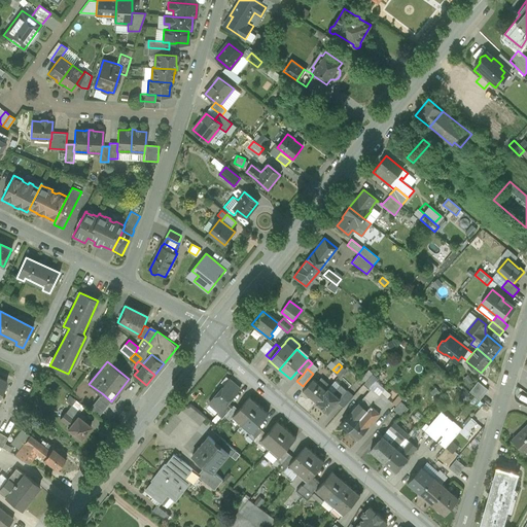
[(374,374),(363,384),(369,389),(375,382),(378,378),(374,374)]
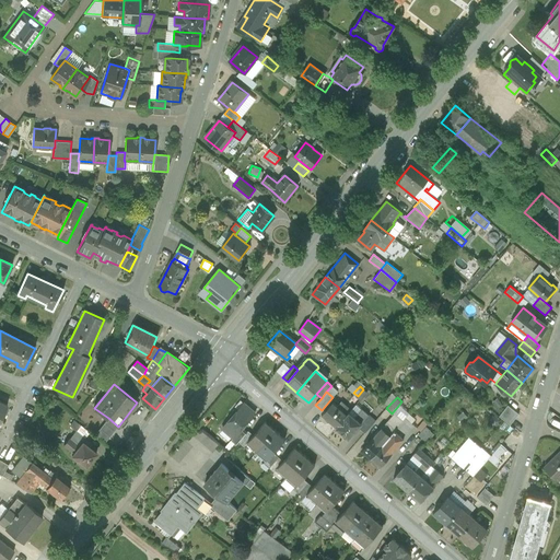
[(491,400),(496,408),(502,404),(497,397),(491,400)]
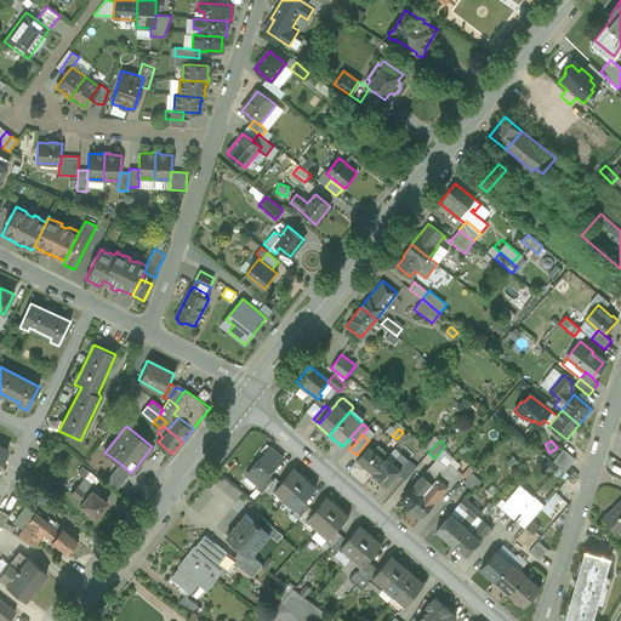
[(261,455),(252,465),(254,467),(246,474),(258,485),(268,476),(283,457),(271,446),(263,455),(261,455)]
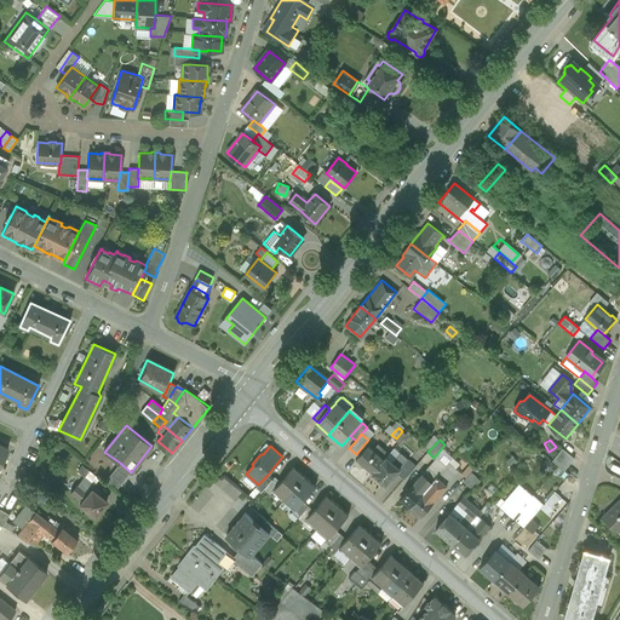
[(384,459),(368,446),(356,459),(372,472),(384,459)]
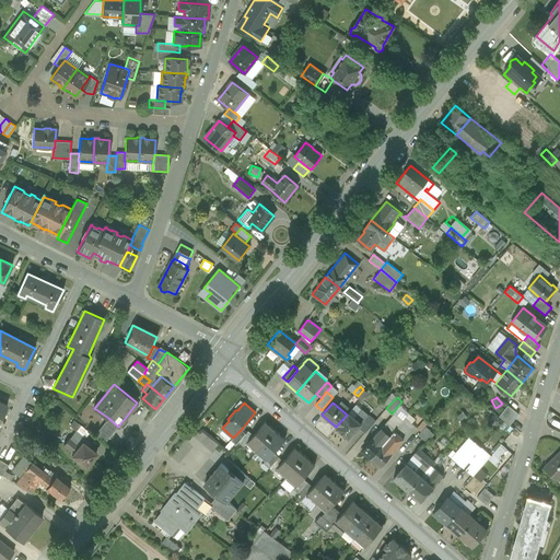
[(518,413),(508,405),(499,416),(510,424),(518,413)]
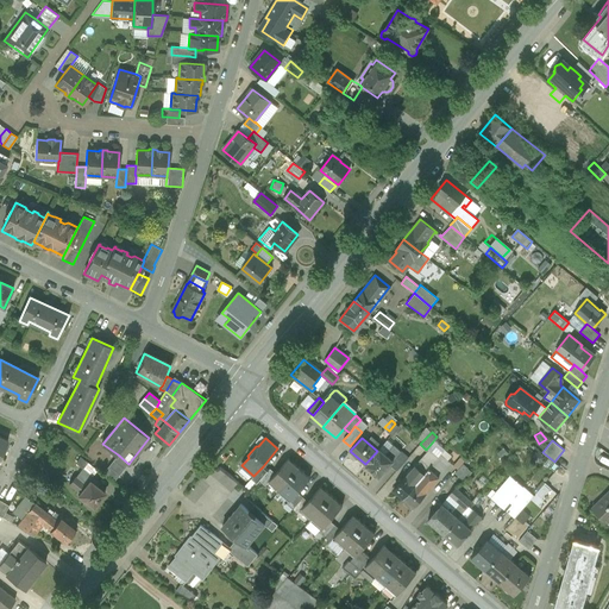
[(427,451),(407,473),(394,488),(405,497),(429,468),(441,454),(445,451),(433,441),(426,450),(427,451)]
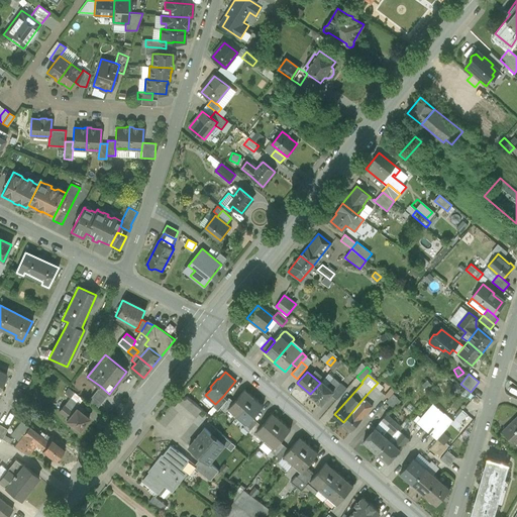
[(328,385),(323,380),(320,383),(310,394),(322,404),(331,394),(341,383),(334,377),(328,385)]
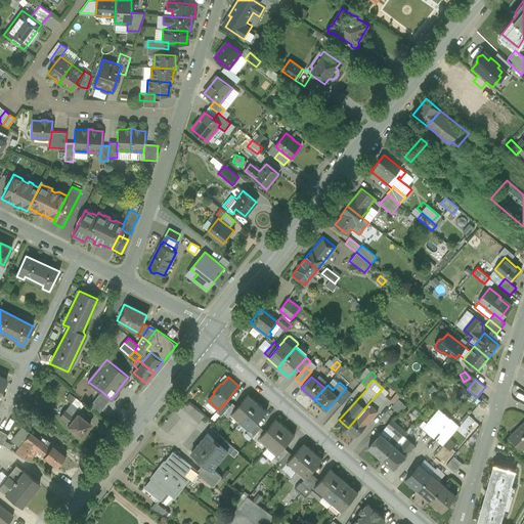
[(346,388),(336,399),(342,404),(352,393),(346,388)]
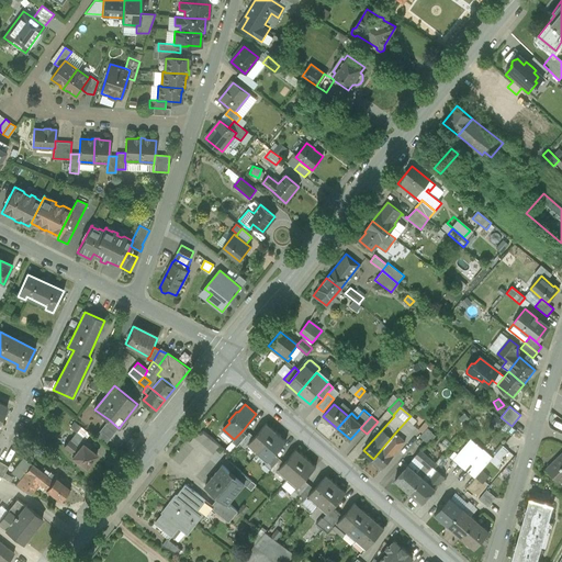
[(109,419),(96,436),(105,444),(119,428),(109,419)]
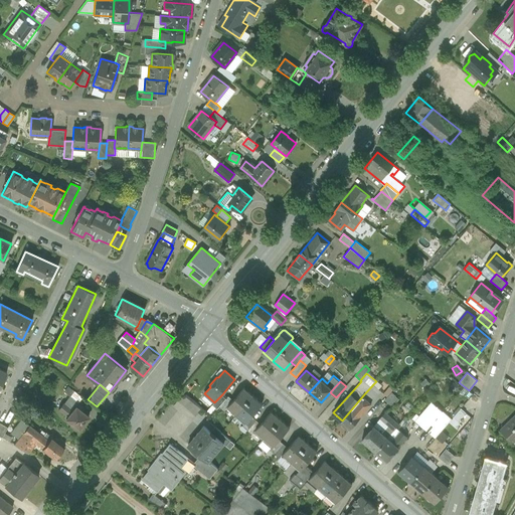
[(373,384),(363,395),(371,402),(381,391),(373,384)]
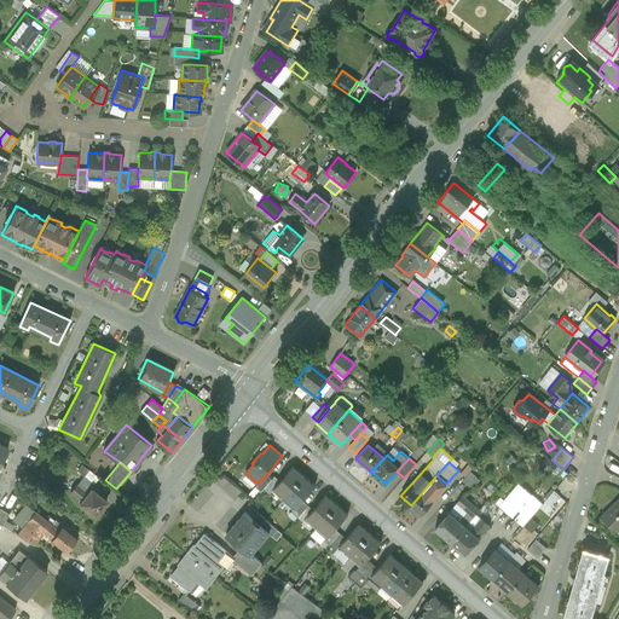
[(279,481),(272,491),(283,499),(304,475),(293,467),(279,481)]
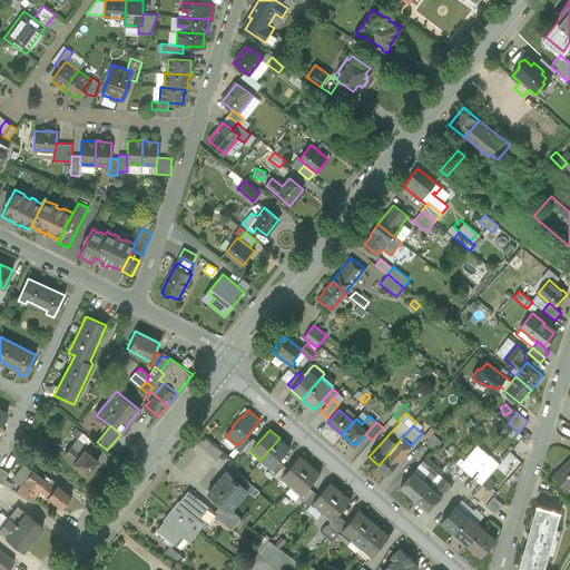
[(433,434),(425,443),(431,446),(438,438),(433,434)]
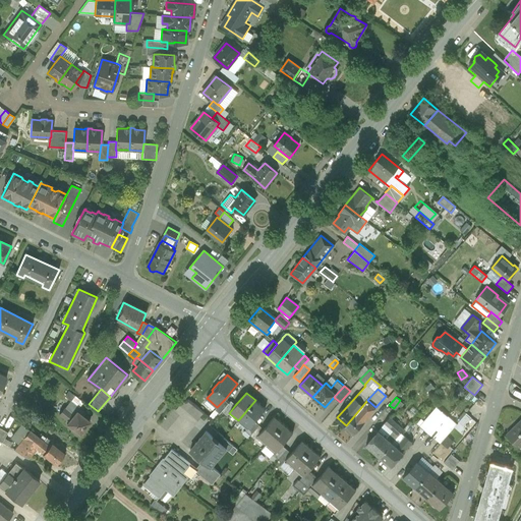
[(225,399),(217,407),(215,410),(220,414),(222,411),(229,403),(225,399)]
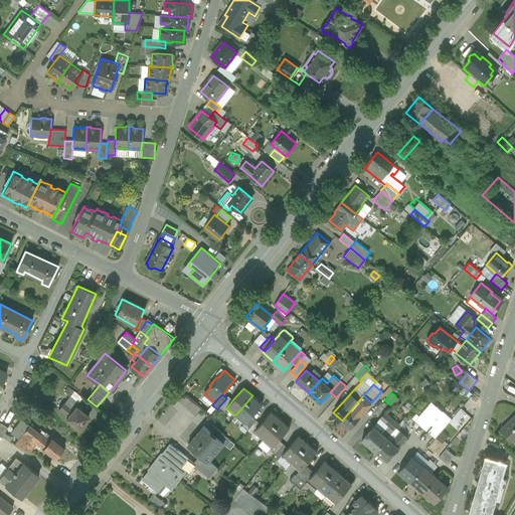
[(252,395),(235,415),(244,423),(251,416),(263,403),(252,395)]
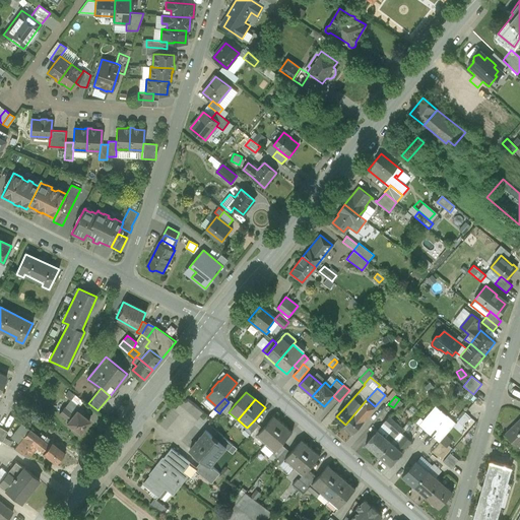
[(367,399),(345,425),(353,432),(365,419),(364,418),(375,406),(367,399)]
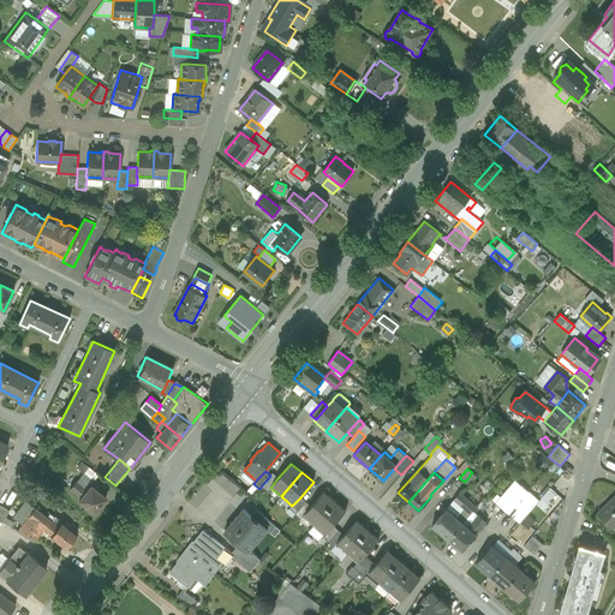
[(270,476),(262,485),(268,490),(270,488),(278,478),(273,473),(270,476)]
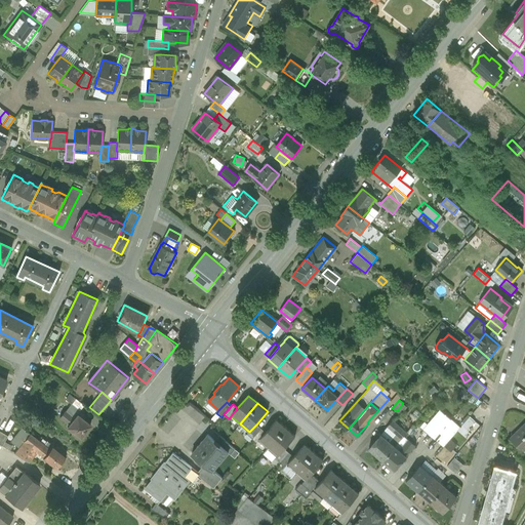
[(440,410),(423,430),(434,438),(450,419),(440,410)]
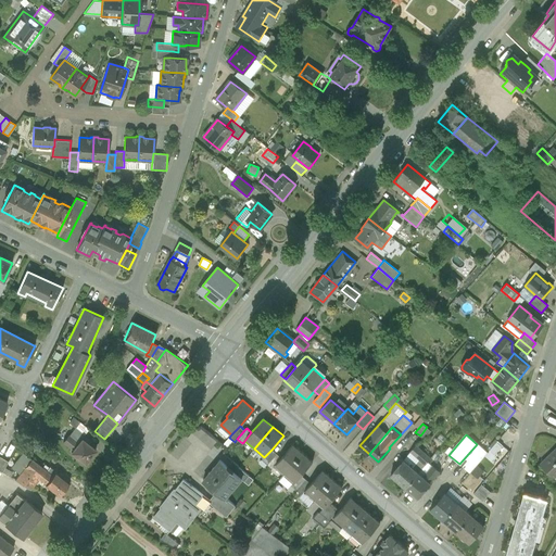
[(78,443),(68,436),(63,442),(73,450),(78,443)]
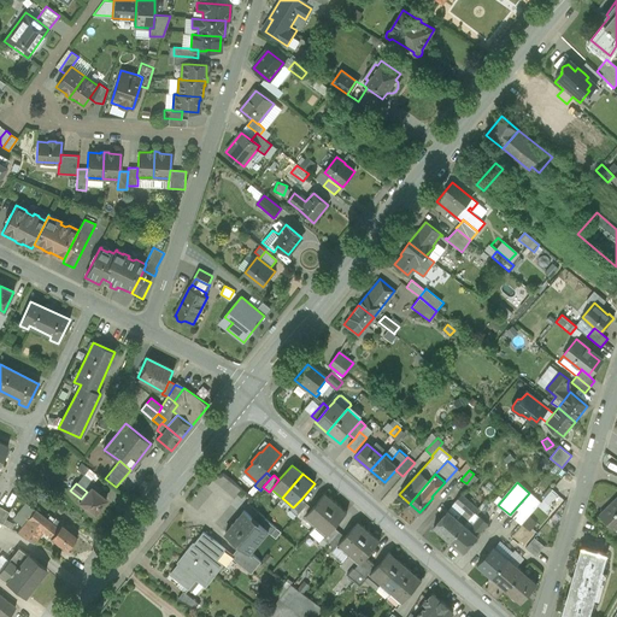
[(81,499),(80,501),(95,513),(106,499),(92,487),(87,492),(81,499)]
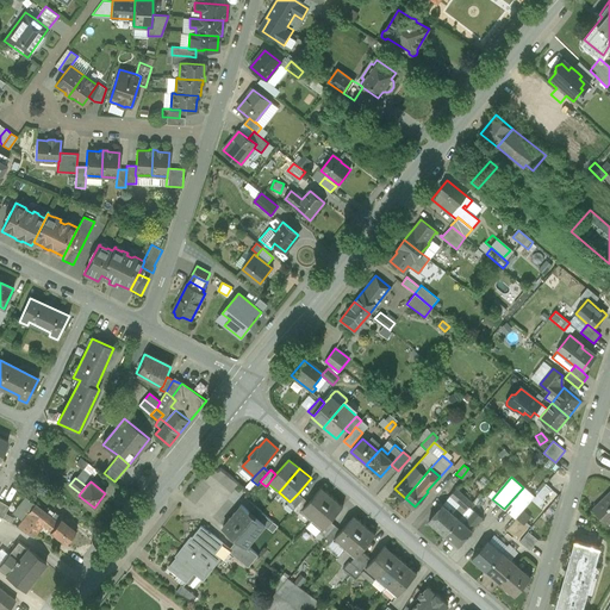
[(546,484),(536,495),(542,499),(552,489),(546,484)]
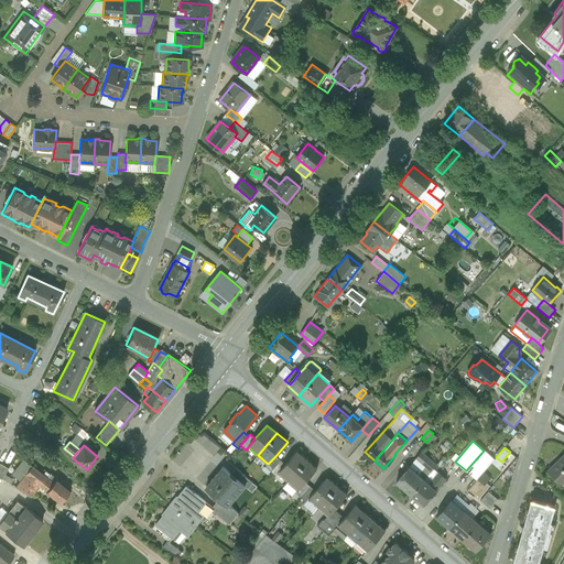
[(285,464),(278,473),(288,481),(307,459),(297,451),(285,464)]
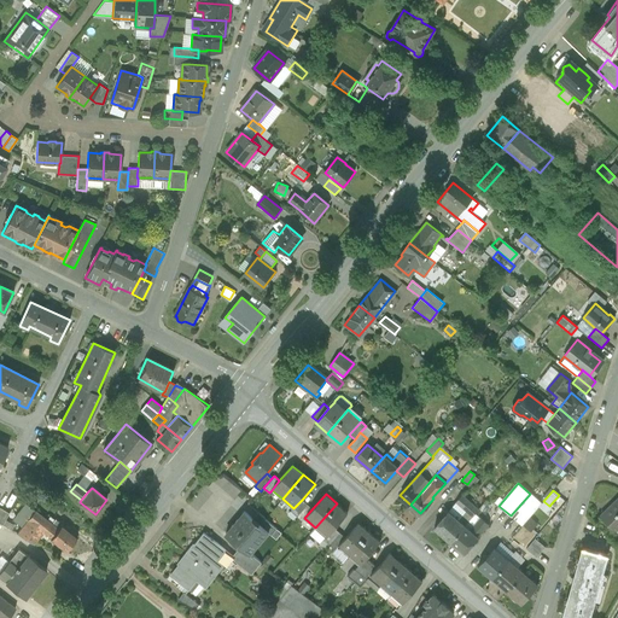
[(531,494),(511,517),(522,525),(541,502),(531,494)]
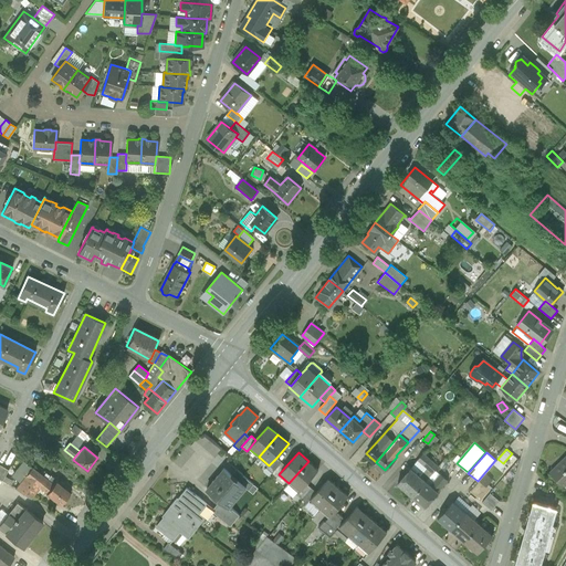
[(439,467),(423,453),(417,459),(429,469),(433,473),(439,467)]
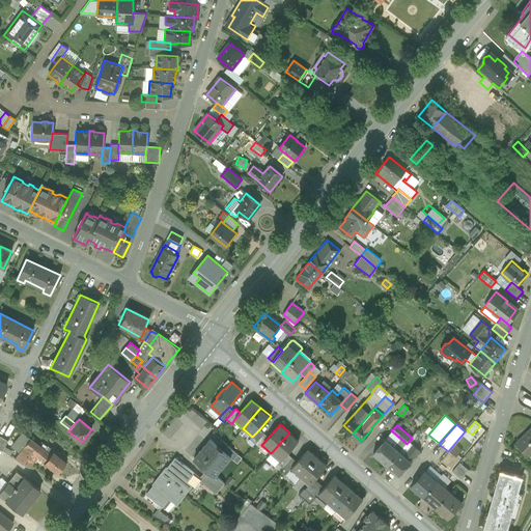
[(530,428),(516,443),(529,455),(530,454),(530,455),(530,428)]
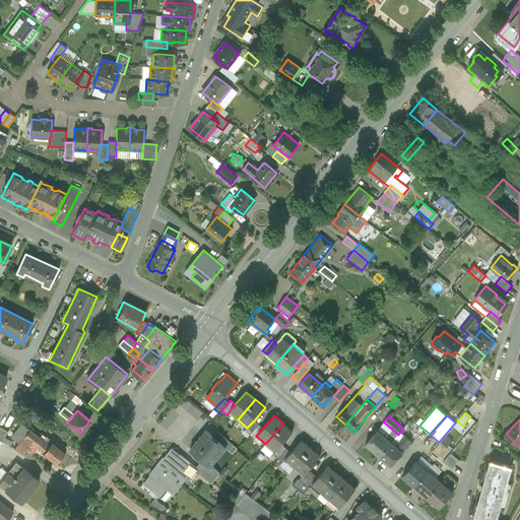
[(254,420),(247,428),(245,430),(250,434),(258,424),(254,420)]
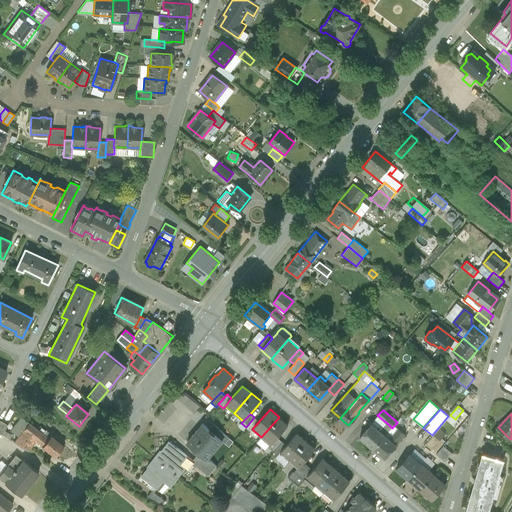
[(29,424),(19,417),(13,425),(15,427),(10,433),(5,429),(2,435),(14,442),(29,424)]
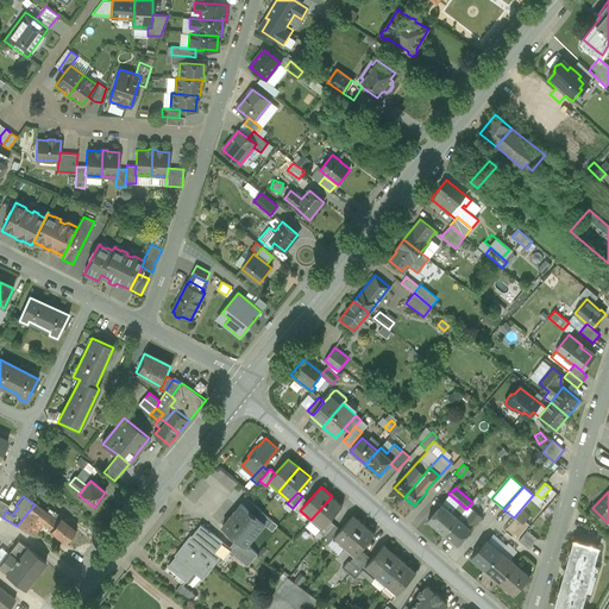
[(302,496),(293,508),(299,513),(300,510),(308,501),(302,496)]
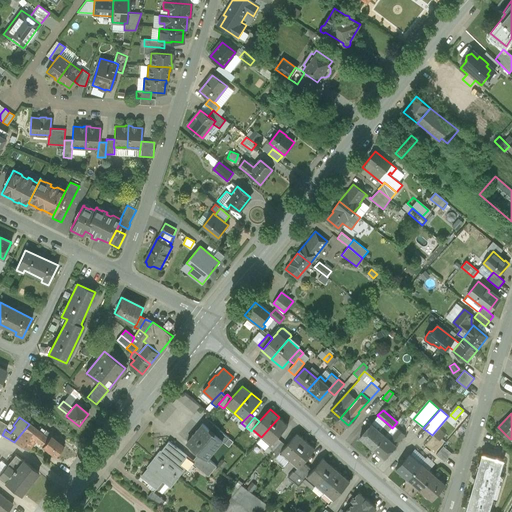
[(279,417),(261,437),(256,442),(265,450),(266,450),(277,437),(288,425),(279,417)]
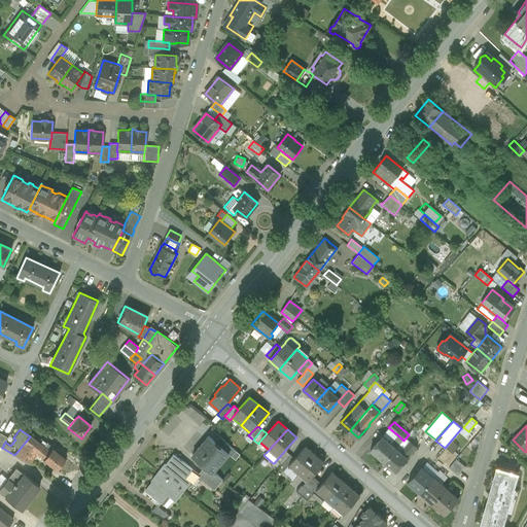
[(383,435),(371,449),(385,461),(397,448),(393,444),(383,435)]
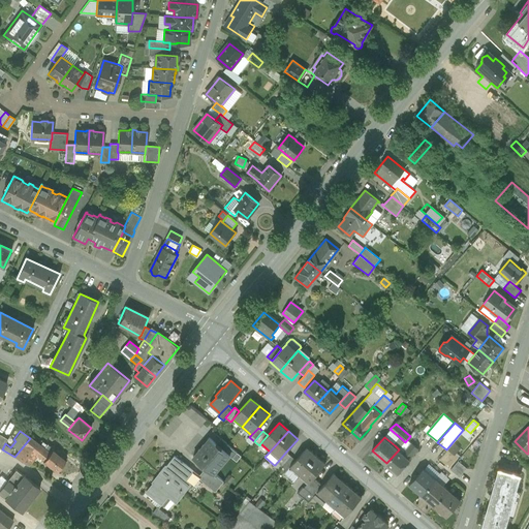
[(45,449),(30,438),(14,457),(29,466),(38,456),(44,461),(43,461),(56,471),(66,460),(49,445),(45,449)]
